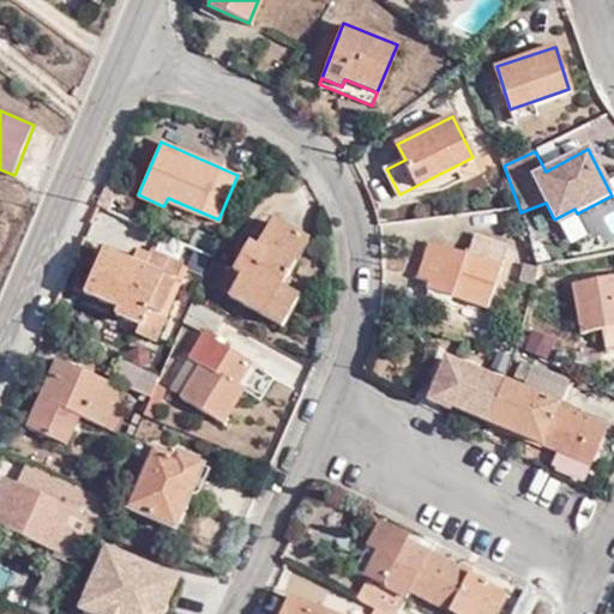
[(451,168),(399,194),(401,198),(441,192),(459,184),(451,168)]
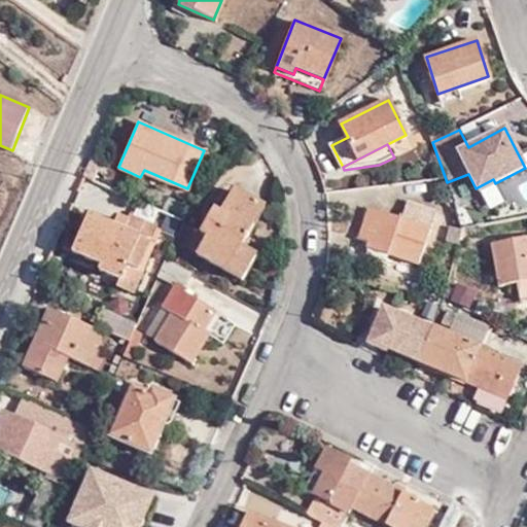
[(481,194),(488,212),(505,206),(498,186),(481,194)]
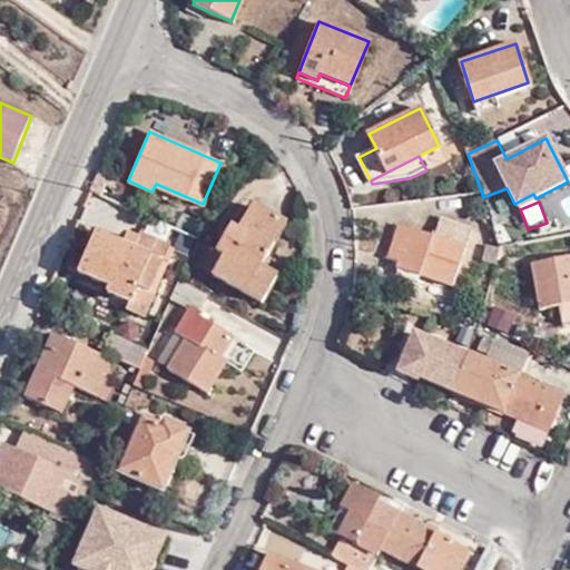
[(259,263),(285,222),(254,204),(238,229),(231,224),(215,252),(222,256),(212,274),(259,302),(276,274),(259,263)]
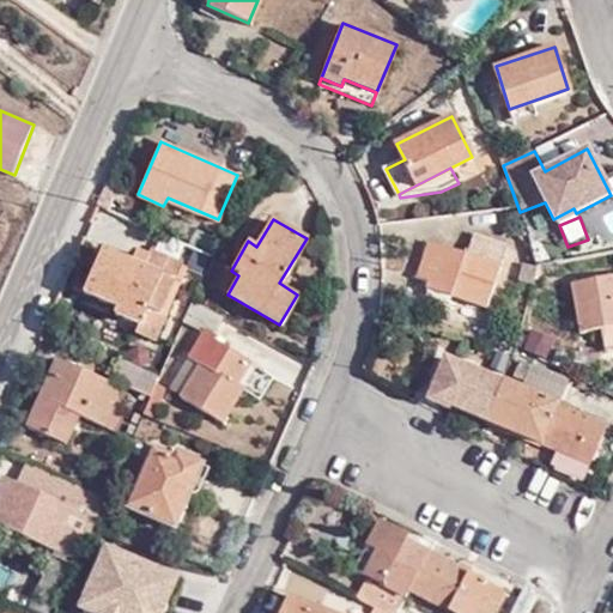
[(486,304),(507,246),(478,235),(469,254),(430,240),(417,274),(428,279),(425,286),(453,297),(455,291),(486,304)]
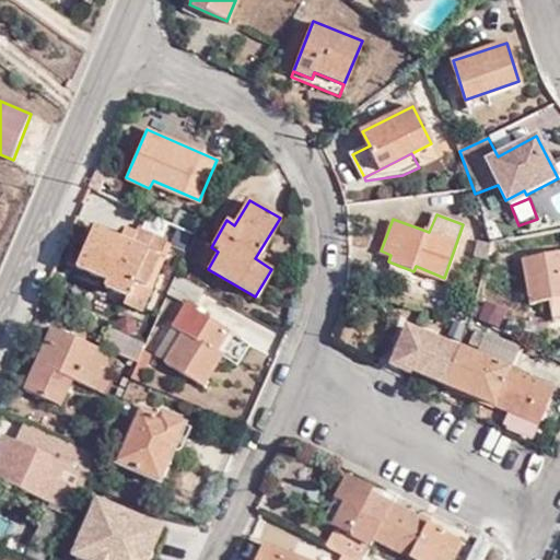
[(142,283),(146,286),(166,238),(138,226),(136,232),(130,242),(120,237),(95,226),(78,266),(107,279),(104,287),(127,298),(128,293),(133,280),(142,283)]
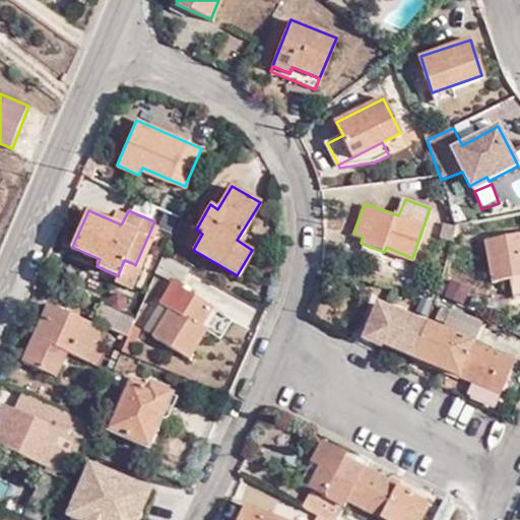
[(180,216),(165,210),(158,225),(173,233),(180,216)]
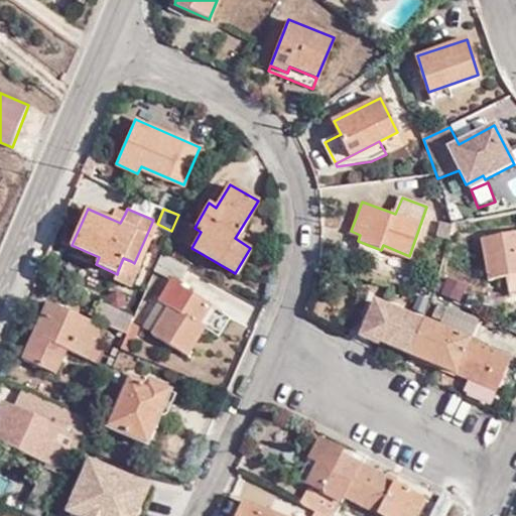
[(120,223),(125,214),(115,210),(111,219),(120,223)]
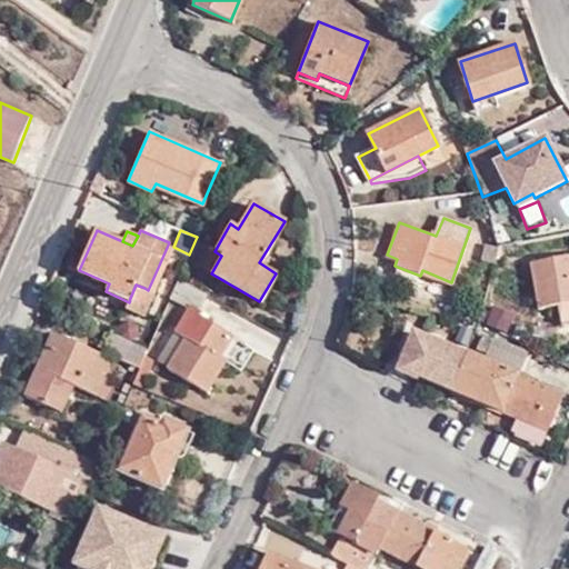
[(517,246),(501,248),(502,257),(519,253),(517,246)]
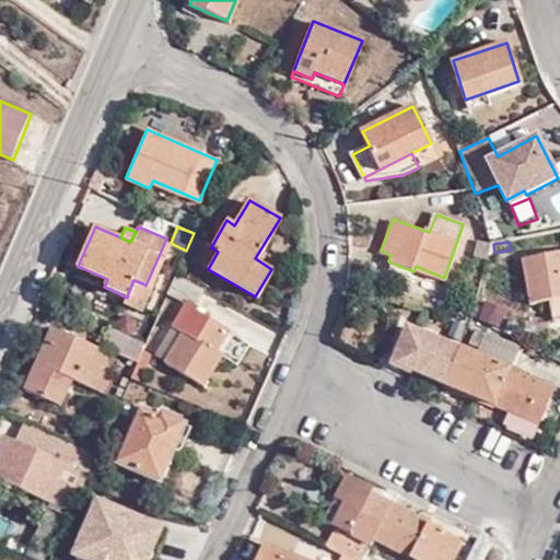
[(559,253),(524,260),(531,301),(549,298),(559,295),(559,253)]
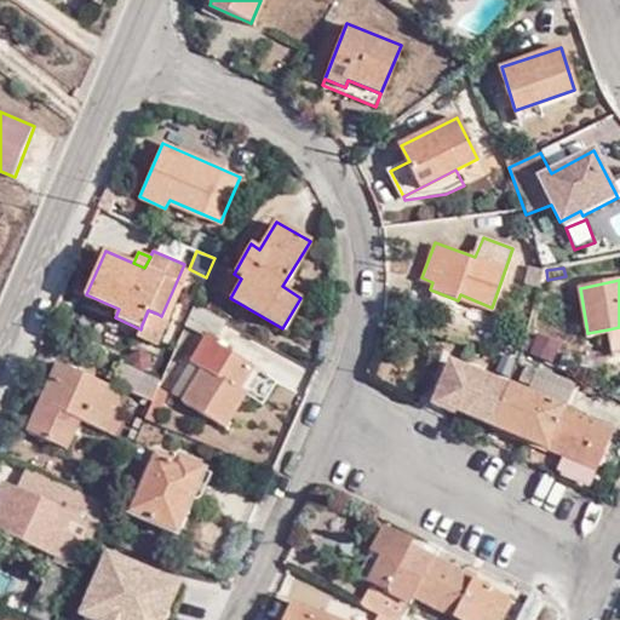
[(195,303),(185,323),(204,333),(205,331),(218,337),(225,320),(195,303)]
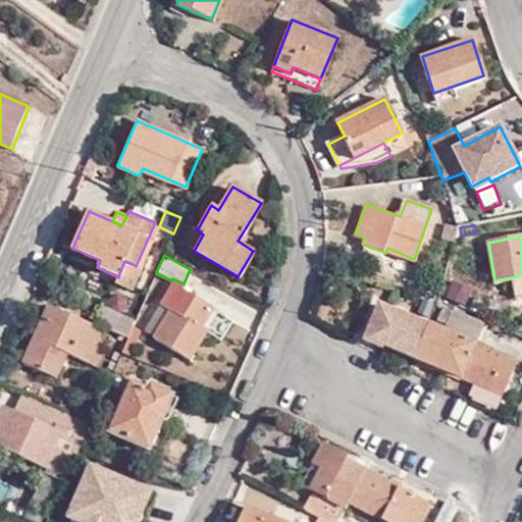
[(127,277),(133,264),(124,261),(119,273),(127,277)]
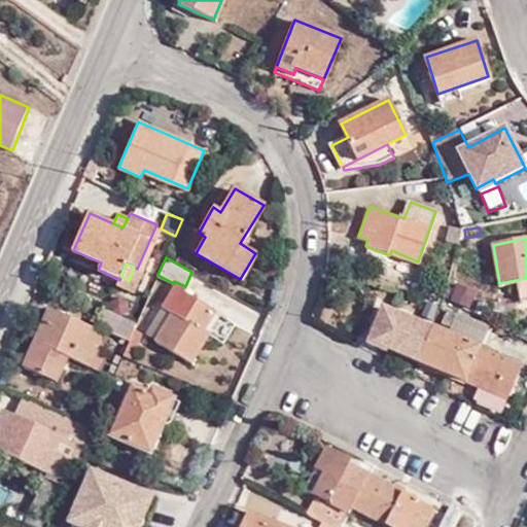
[(144,272),(137,269),(134,267),(129,280),(120,276),(119,280),(116,287),(135,294),(144,272)]
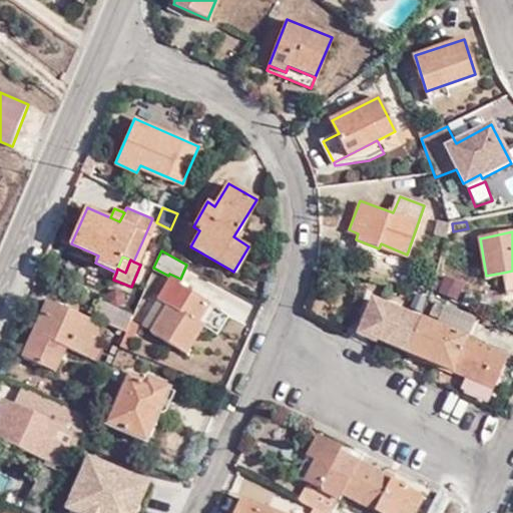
[(512,288),(512,271),(503,273),(506,290),(512,288)]
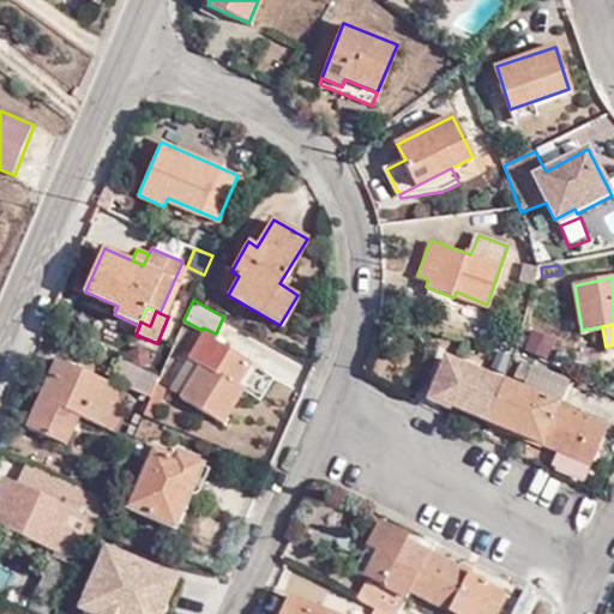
[(547,361),(555,339),(530,330),(523,351),(547,361)]
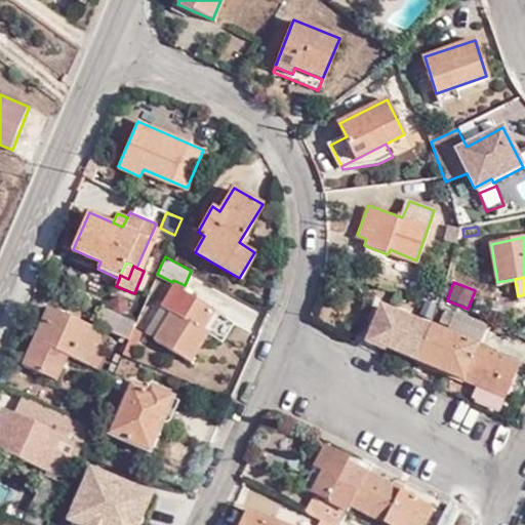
[(202,327),(213,309),(173,284),(161,306),(171,311),(154,339),(190,361),(207,331),(202,327)]
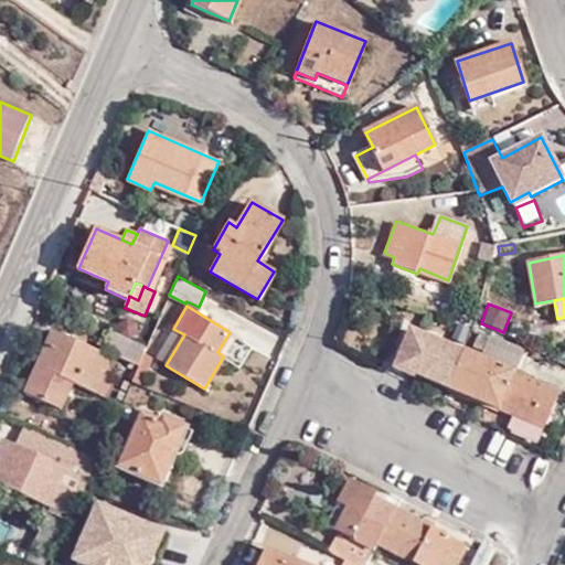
[(419,374),(447,385),(461,350),(411,329),(393,368),(418,380),(419,374)]
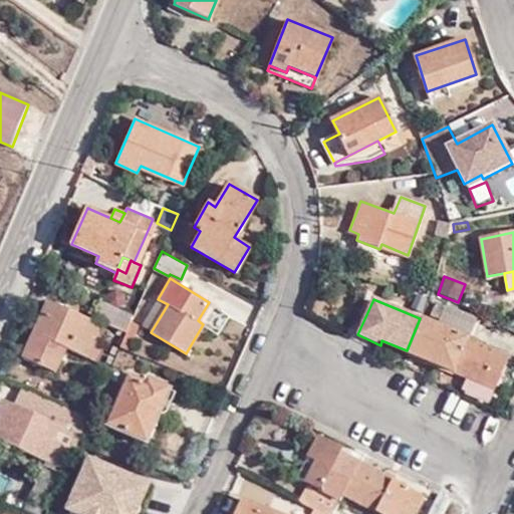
[(134,314),(102,300),(95,316),(126,330),(134,314)]
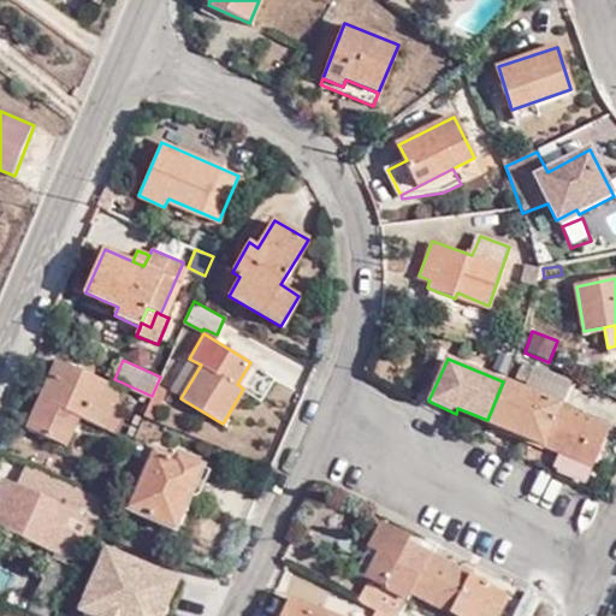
[(27,428),(53,439),(65,410),(80,416),(104,426),(112,408),(120,389),(58,361),(27,428)]
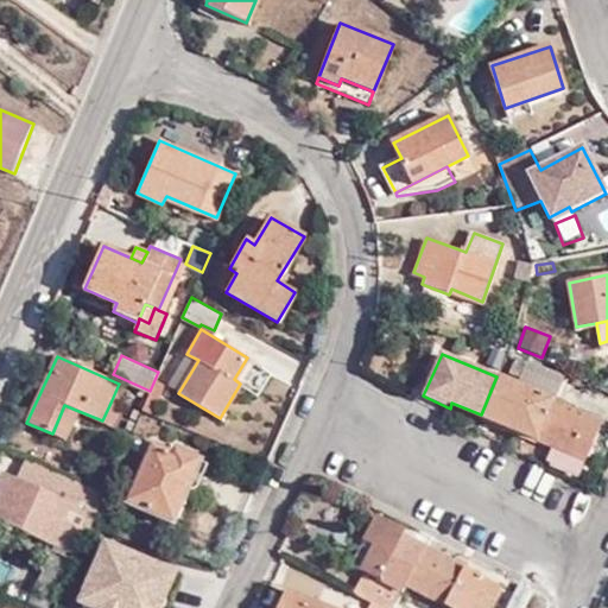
[(496,377),(481,415),(584,458),(601,419),(555,400),(564,375),(515,356),(506,381),(496,377)]
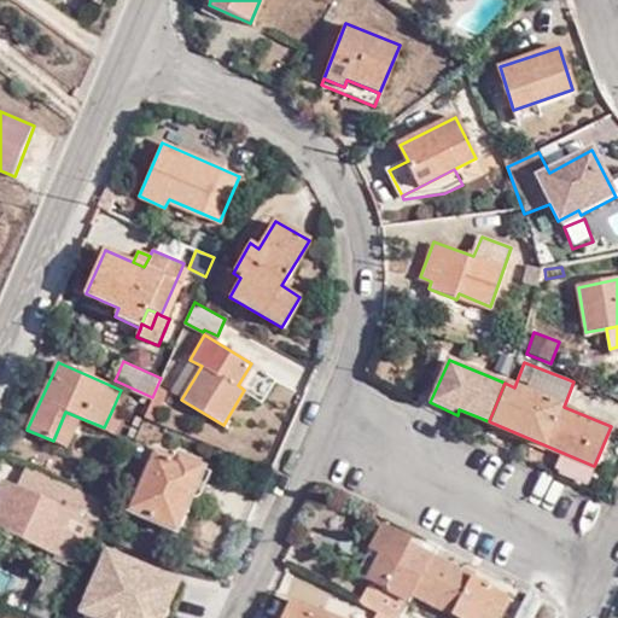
[(122,413),(112,409),(104,427),(114,432),(122,413)]
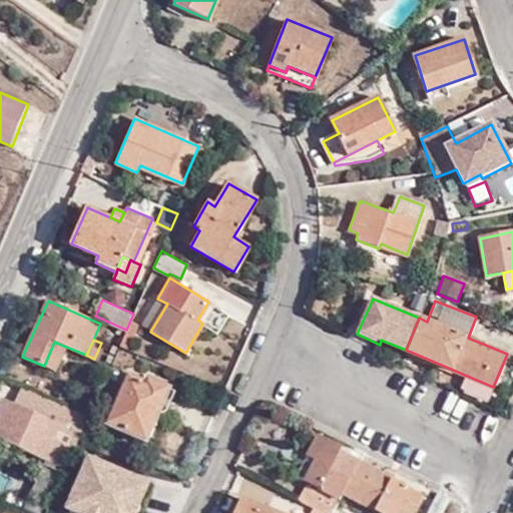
[(54,342),(44,366),(56,372),(66,347),(54,342)]
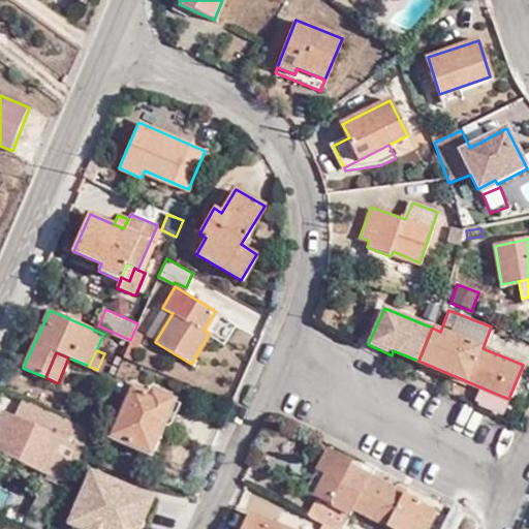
[(149,456),(163,425),(160,423),(172,397),(151,387),(148,394),(131,386),(109,437),(149,456)]
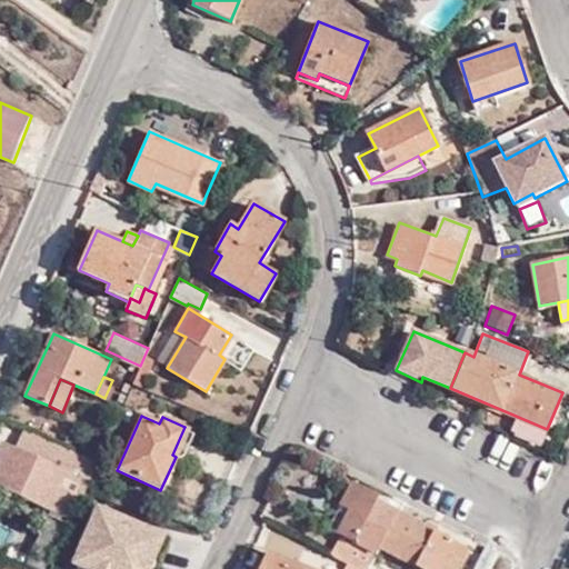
[(172,455),(176,457),(188,429),(185,427),(172,455)]
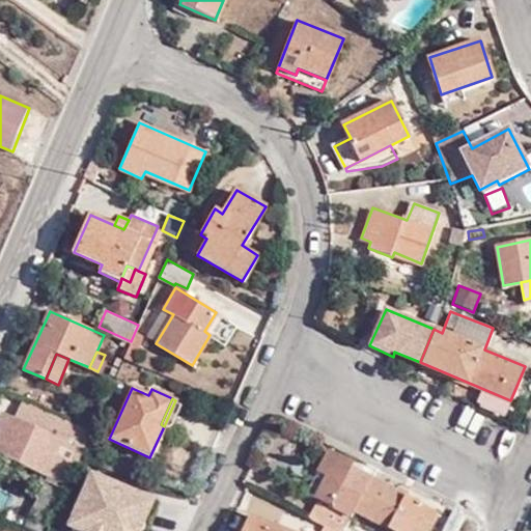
[(51,412),(23,399),(15,418),(43,431),(51,412)]
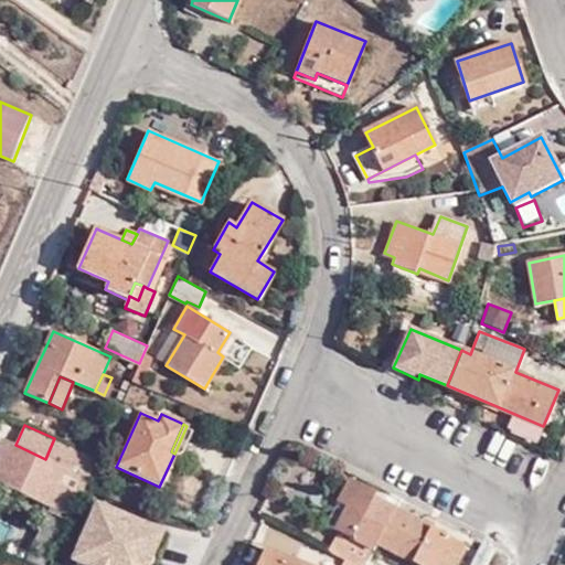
[(45,459),(16,445),(3,440),(0,447),(0,459),(1,460),(0,462),(0,481),(52,504),(67,469),(89,479),(98,458),(54,438),(45,459)]
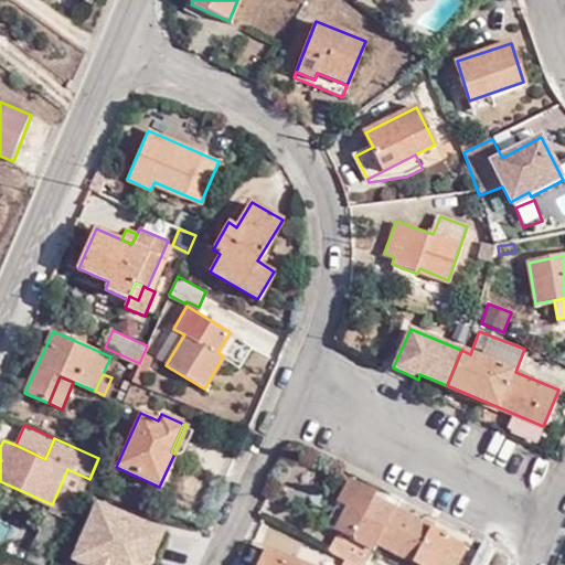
[(89,479),(67,469),(52,504),(74,514),(89,479)]
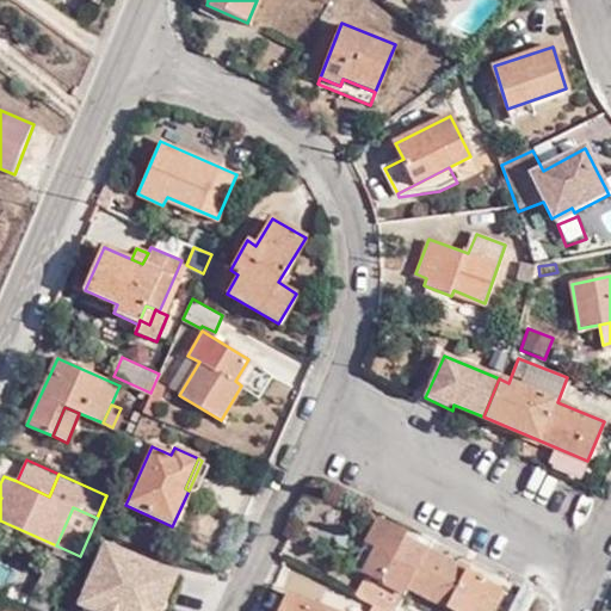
[(408,588),(429,550),(405,537),(406,532),(377,517),(364,542),(375,548),(371,554),(363,571),(360,573),(364,574),(355,594),(374,604),(387,610),(393,610),(401,594),(405,596),(408,588)]
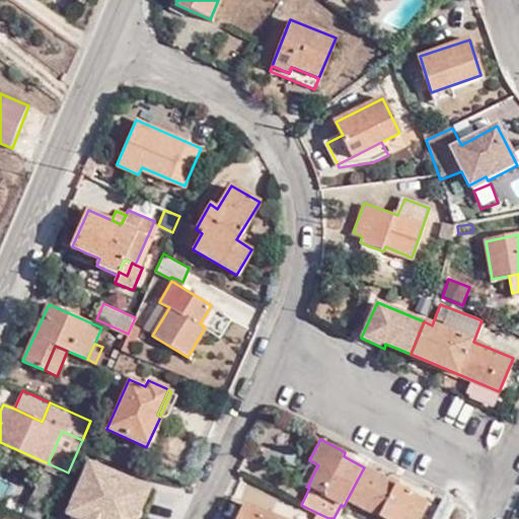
[(308,485),(315,470),(306,465),(299,480),(308,485)]
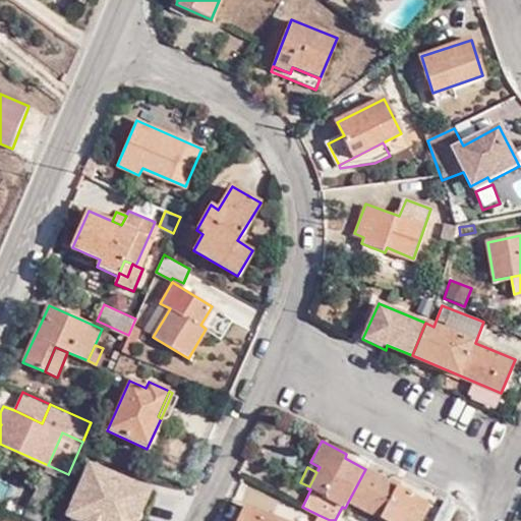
[(420,520),(430,503),(365,469),(348,502),(384,520),(420,520)]
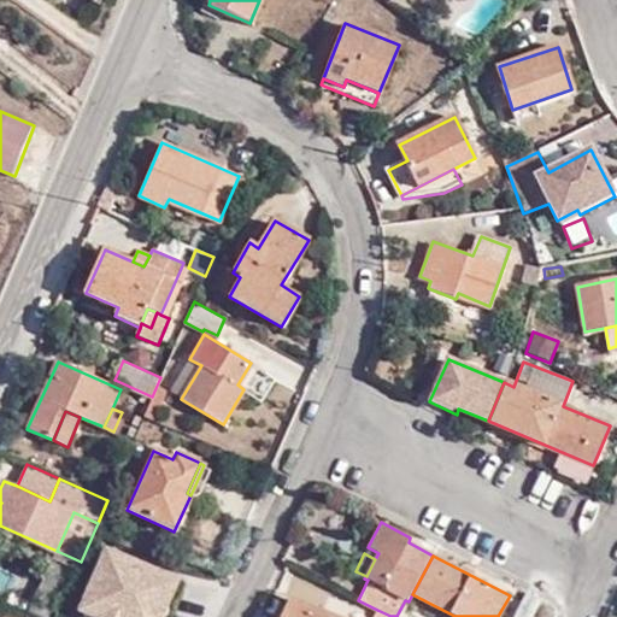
[(158,616),(174,585),(109,557),(84,613),(94,616),(158,616)]
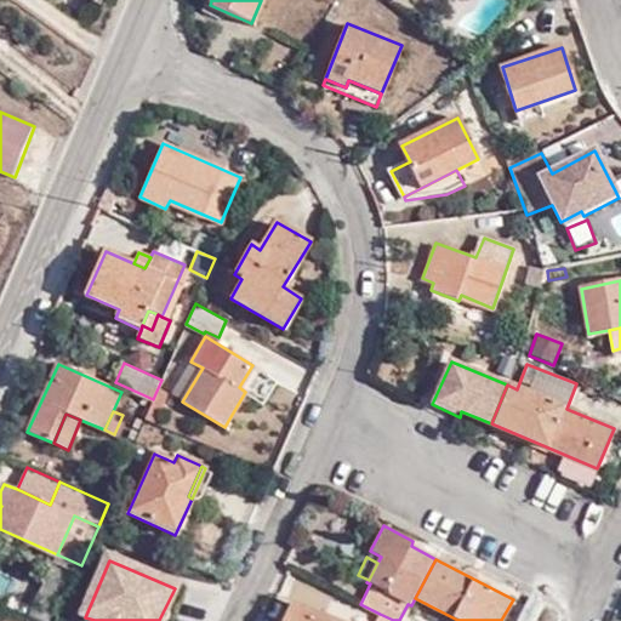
[(530,598),(517,620),(536,620),(545,604),(530,598)]
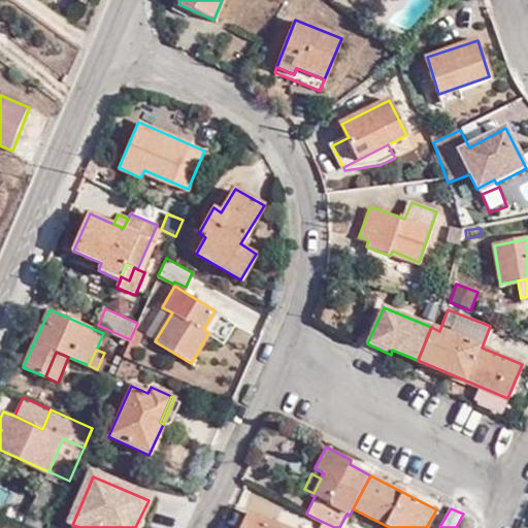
[(283,527),(248,514),(240,527),(283,527)]
